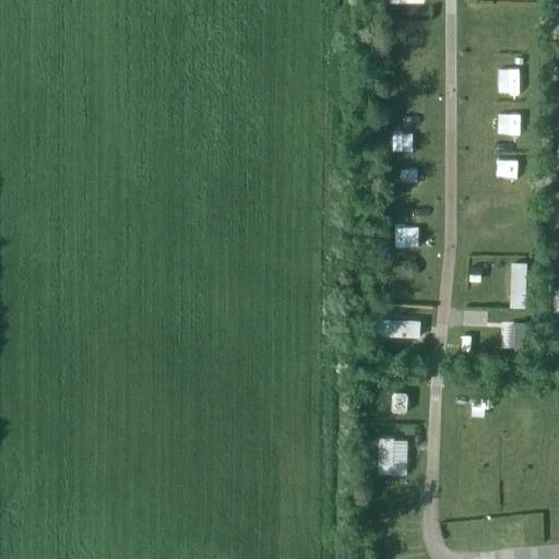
[(390,335),(417,337),(418,322),(391,320),(390,335)]
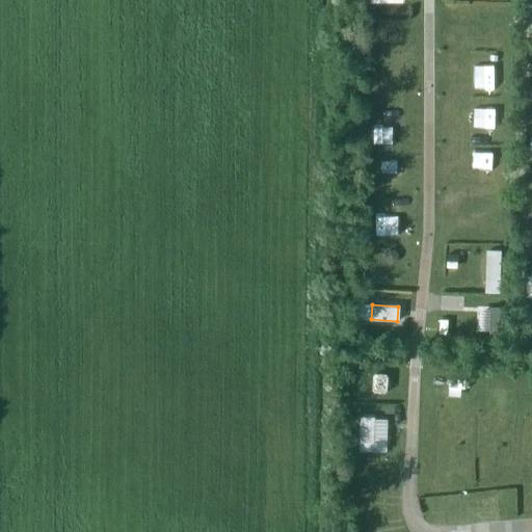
[(482,336),(483,327),(449,325),(448,334),(482,336)]
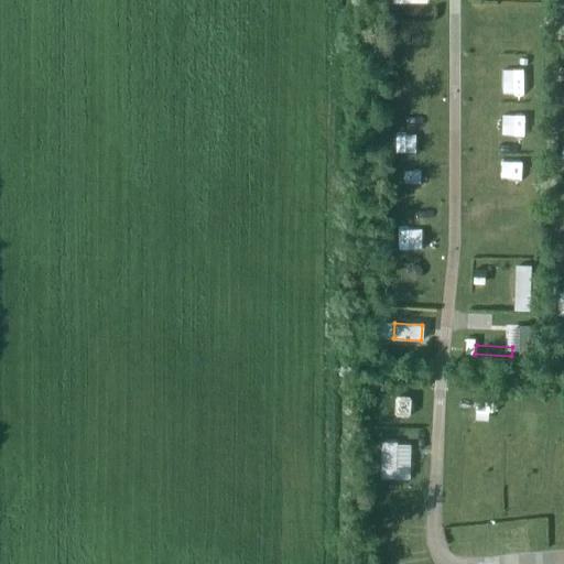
[(365,388),(366,418),(378,418),(377,388),(365,388)]
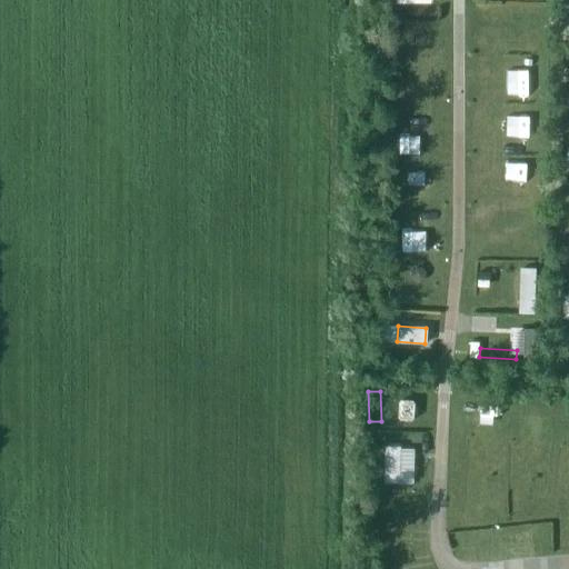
[(381,431),(411,432),(412,392),(382,392),(381,431)]
